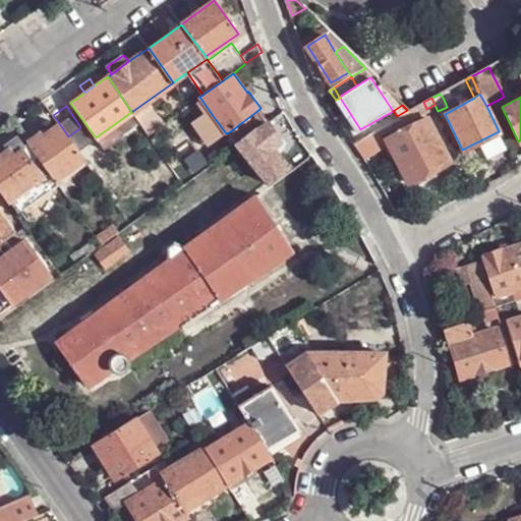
[(53,115),(47,108),(43,111),(49,118),(53,115)]
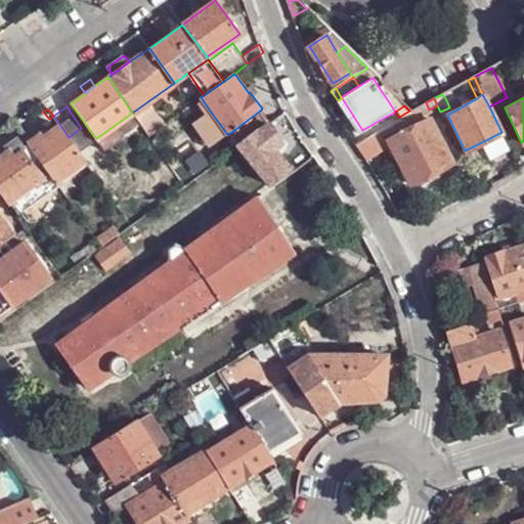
[(241,146),(269,124),(260,111),(230,133),(241,146)]
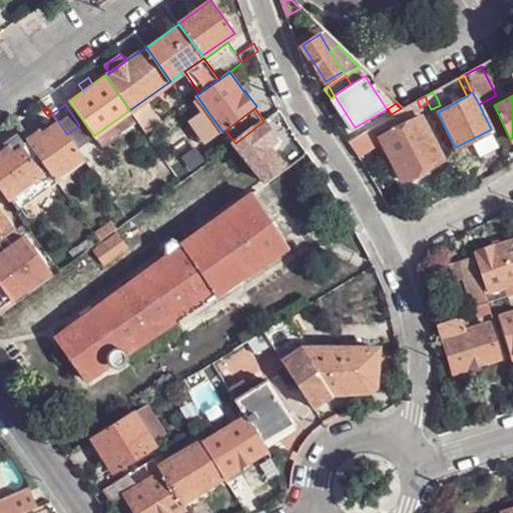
[(129,110),(94,135),(102,147),(138,122),(129,110)]
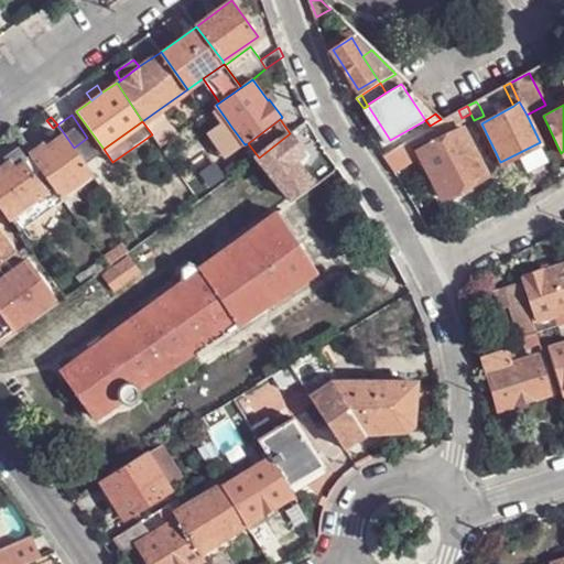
[(380,125),(376,127),(386,142),(390,140),(380,125)]
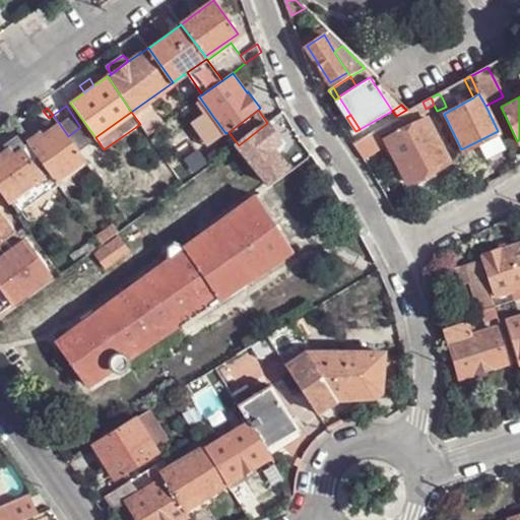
[(198,129),(209,144),(225,133),(213,117),(198,129)]
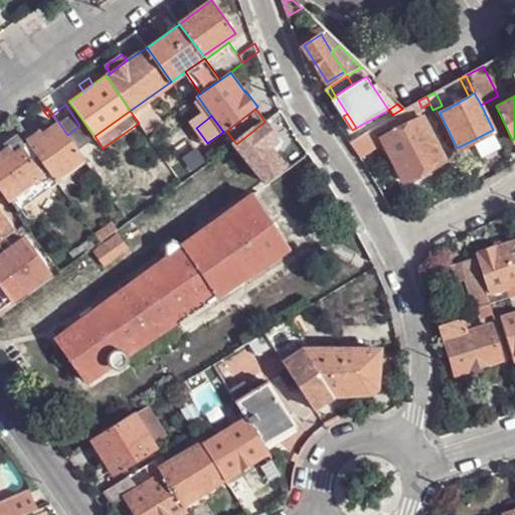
[(444,160),(420,117),(381,138),(403,181),(444,160)]
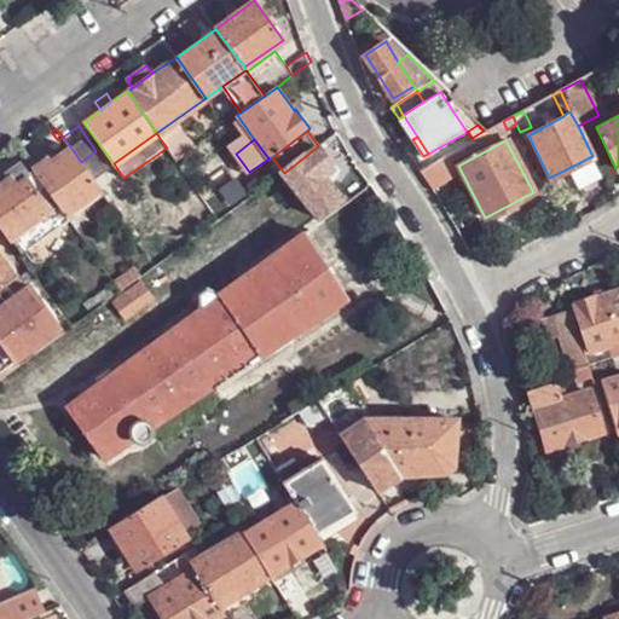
[(99,187),(81,162),(70,146),(51,160),(48,156),(33,167),(45,184),(59,203),(65,212),(99,187)]
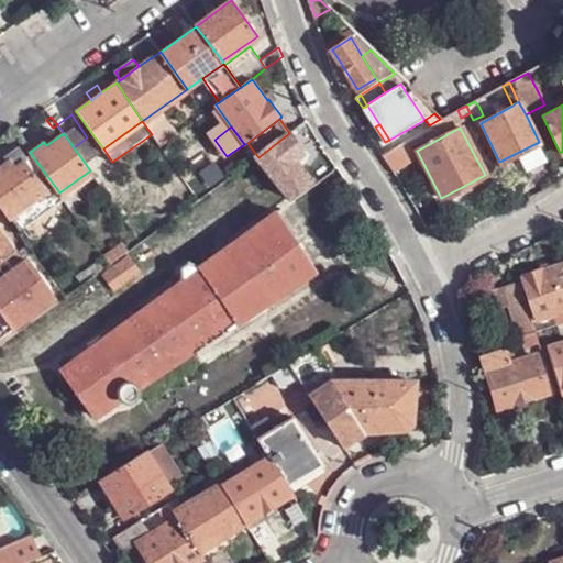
[(289,133),(258,157),(289,197),(290,197),(301,187),(309,181),(293,159),(302,153),(289,133)]
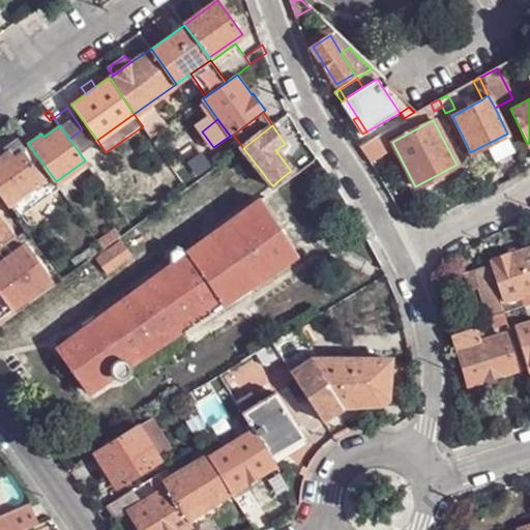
[(357,144),(367,158),(390,147),(382,130),(357,144)]
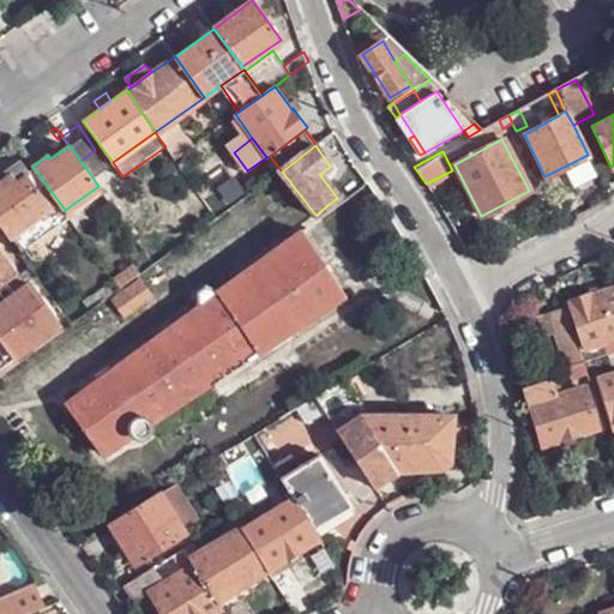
[(20,168),(22,160),(5,170),(8,175),(20,168)]
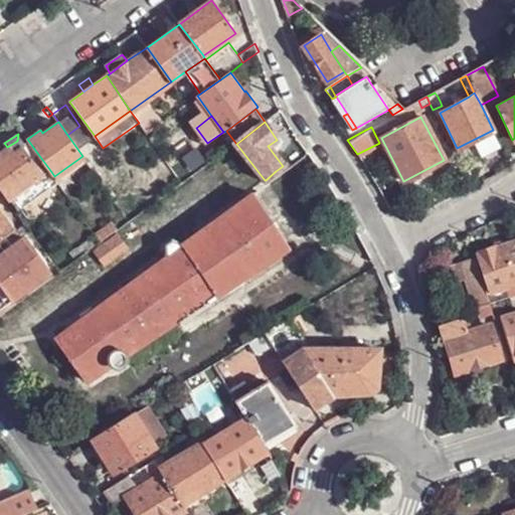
[(18,134),(17,141),(25,153),(29,151),(18,134)]
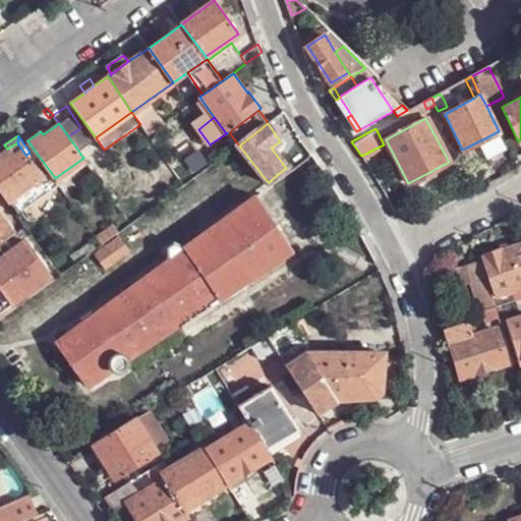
[(0,154),(0,188),(2,191),(9,200),(41,177),(30,160),(25,155),(17,142),(7,149),(0,154)]
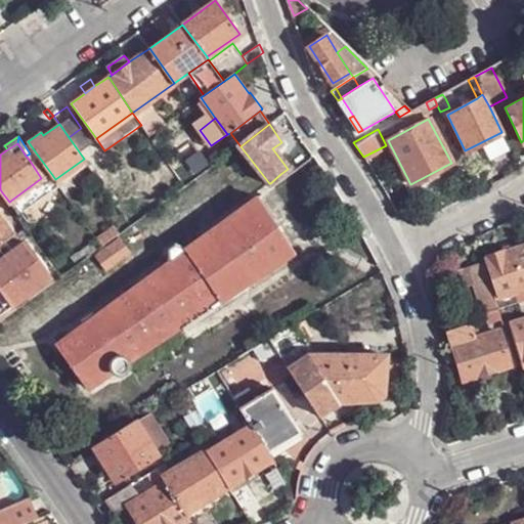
[(169,149),(163,155),(172,168),(178,163),(169,149)]
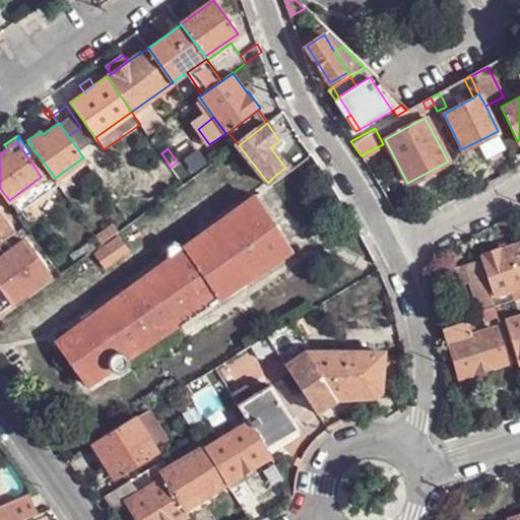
[(38,154),(29,159),(41,177),(50,171),(38,154)]
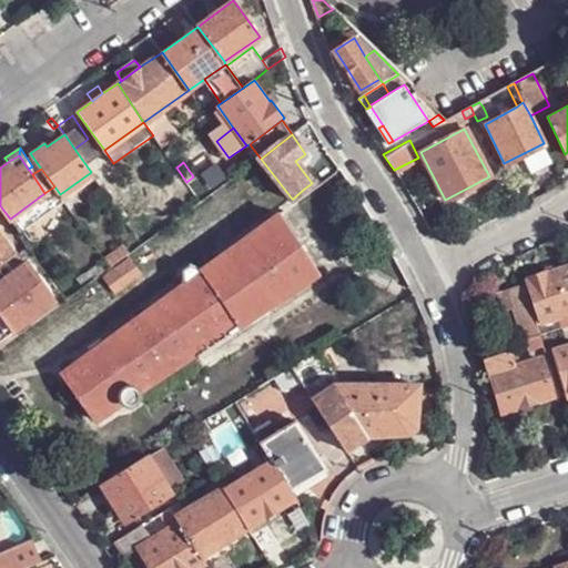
[(91,172),(60,194),(68,205),(72,202),(98,181),(91,172)]
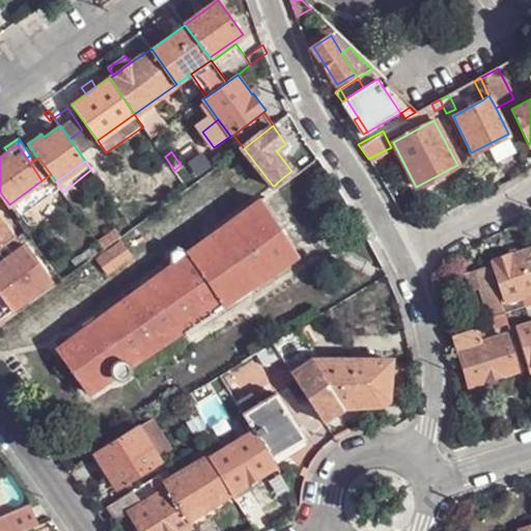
[(286,180),(284,176),(274,186),(276,188),(286,180)]
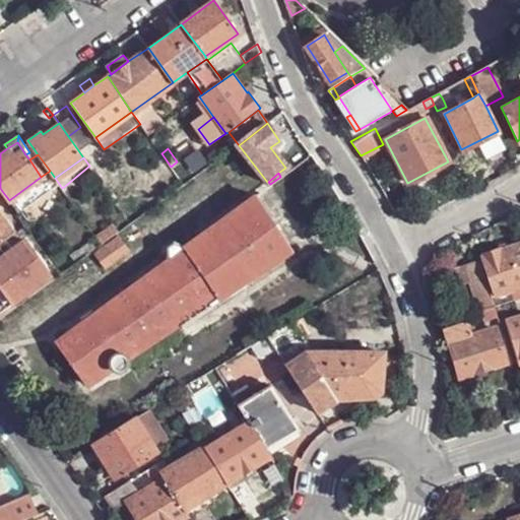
[(41,177),(9,200),(17,211),(50,189),(41,177)]
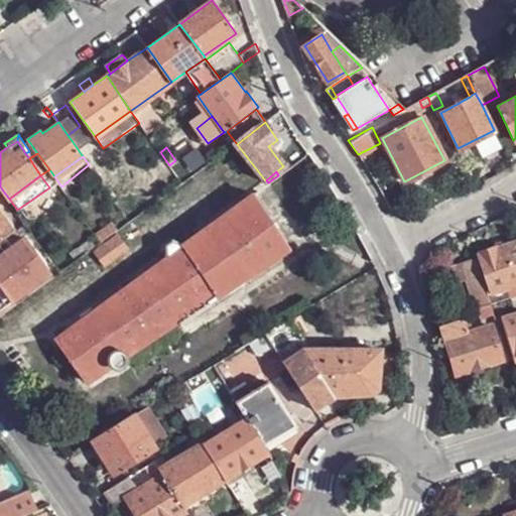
[(289,249),(253,194),(192,238),(186,242),(181,246),(180,244),(173,241),(165,246),(166,254),(167,256),(66,330),(57,337),(55,337),(87,381),(110,366),(113,368),(118,369),(124,367),(127,362),(126,355),(178,321),(180,323),(210,304),(209,302),(289,249)]
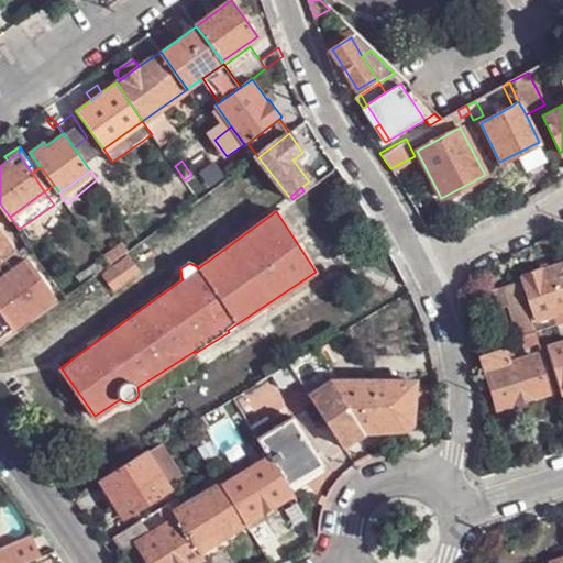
[(0,262),(15,252),(0,230),(0,262)]
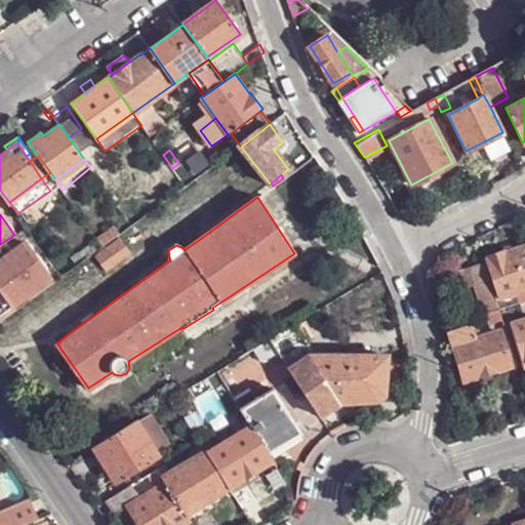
[(70,257),(76,266),(102,246),(96,238),(70,257)]
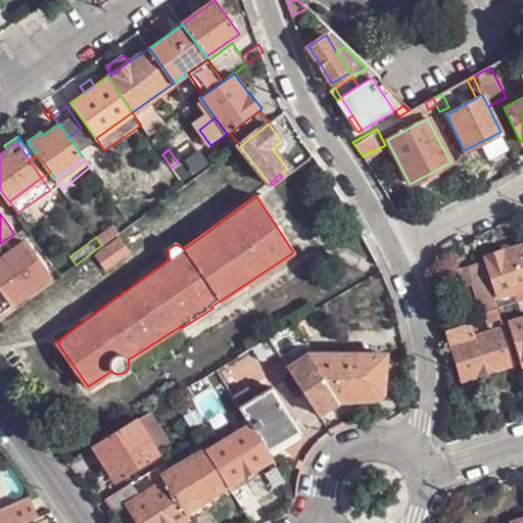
[(120,237),(96,254),(105,269),(130,251),(120,237)]
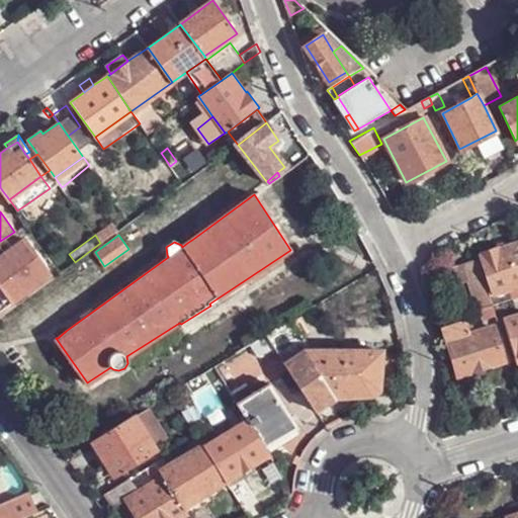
[(51,274),(23,237),(0,254),(0,282),(13,300),(51,274)]
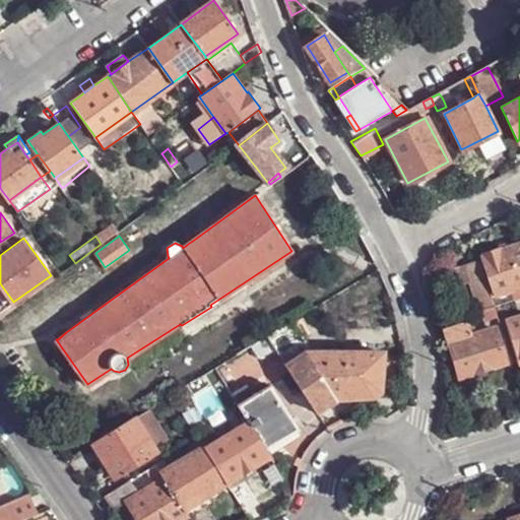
[(481,255),(494,294),(519,284),(519,243),(501,250),(500,248),(481,255)]
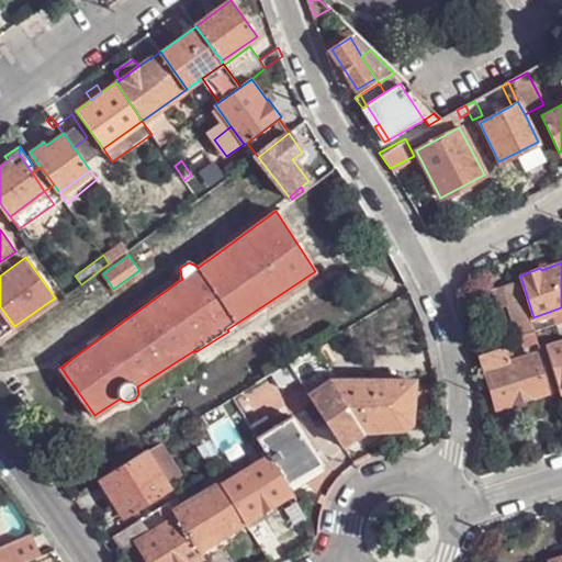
[(514,337),(523,335),(534,330),(534,329),(528,314),(519,288),(517,280),(489,291),(495,311),(504,307),(514,337)]
